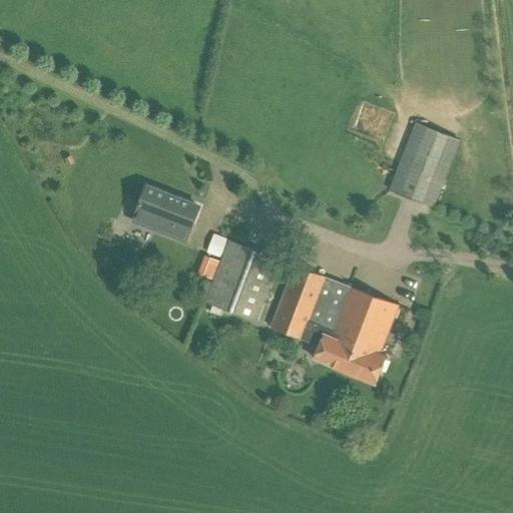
[(434,207),(460,139),(417,123),(390,190),(434,207)]
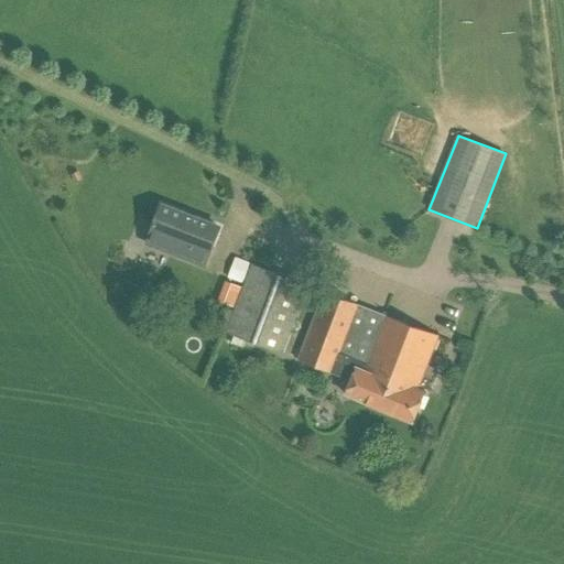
[(162,206),(147,245),(204,266),(219,227),(162,206)]
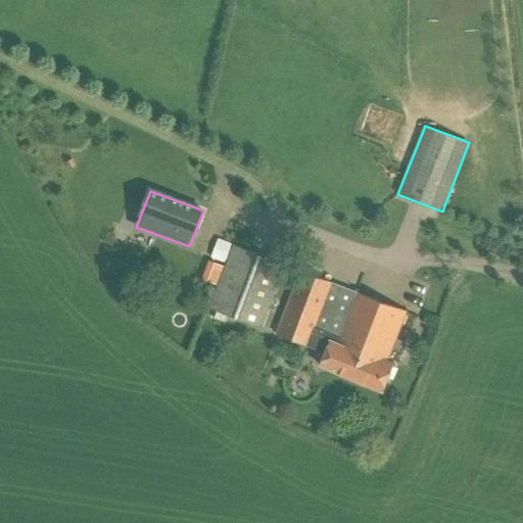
[(262,328),(285,265),(234,245),(210,307),(262,328)]
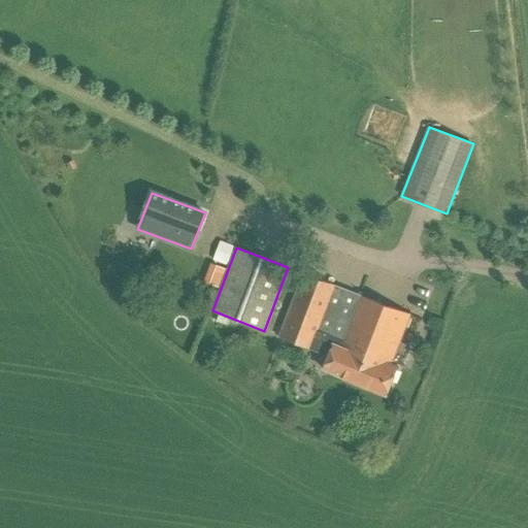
[(225,269),(212,264),(206,279),(219,285),(225,269)]
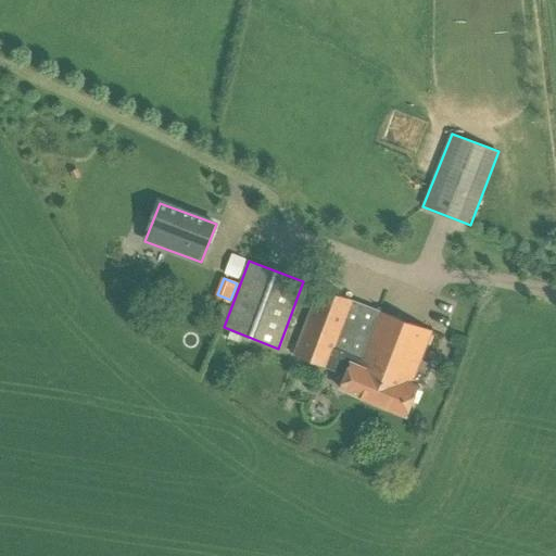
[(412,383),(432,331),(320,288),(294,355),(328,368),(345,375),(340,389),(407,417),(419,387),(412,383)]
